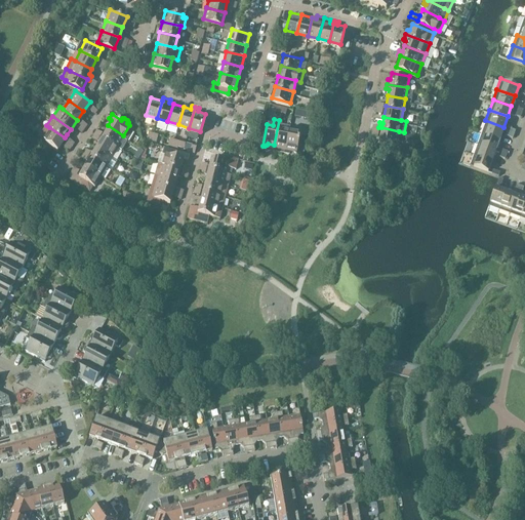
[(279,120),(274,148),(281,149),(282,146),(285,147),(288,128),(290,123),(279,120)]
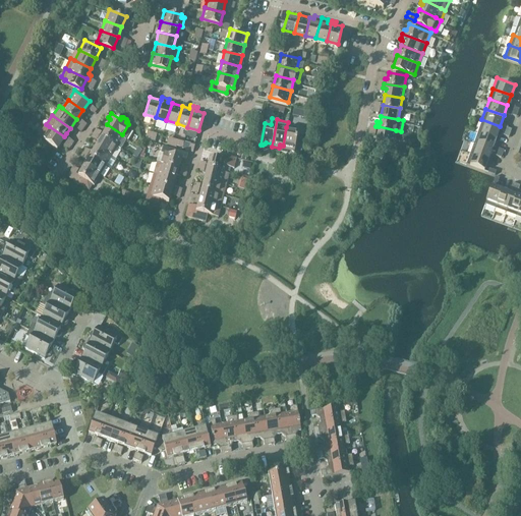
[(481,119),(477,129),(496,136),(500,126),(481,119)]
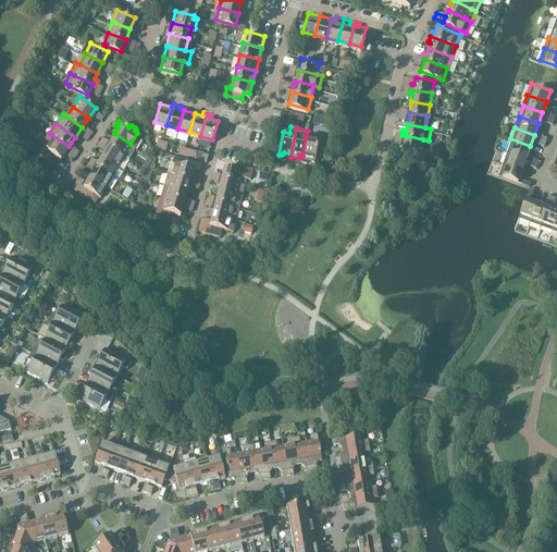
[(114,133),(108,144),(125,154),(131,144),(114,133)]
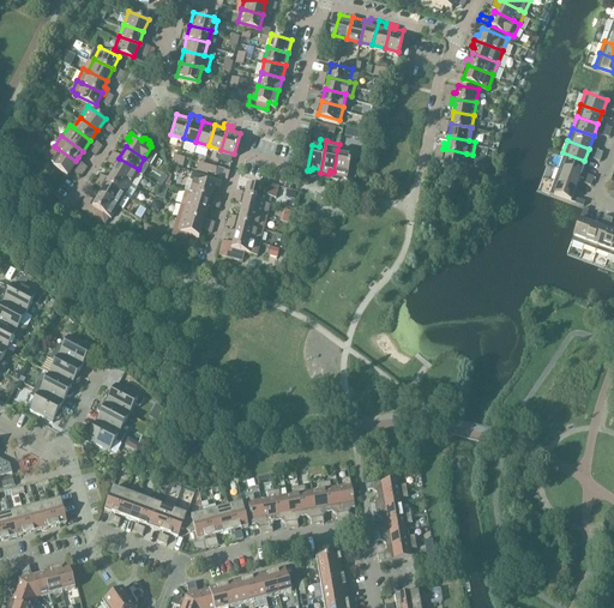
[(76,161),(58,149),(49,160),(67,173),(72,166),(76,161)]
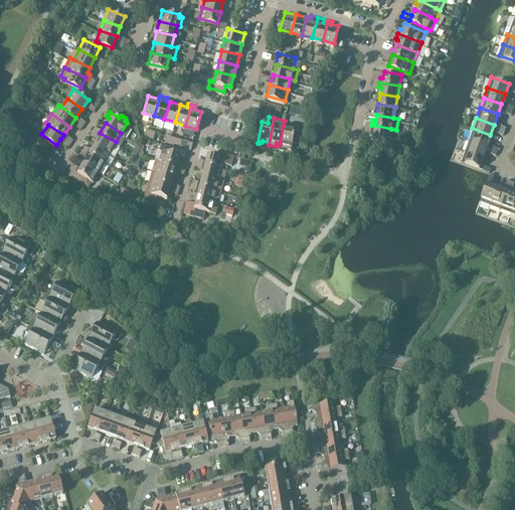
[(391,129),(374,125),(372,137),(389,140),(391,129)]
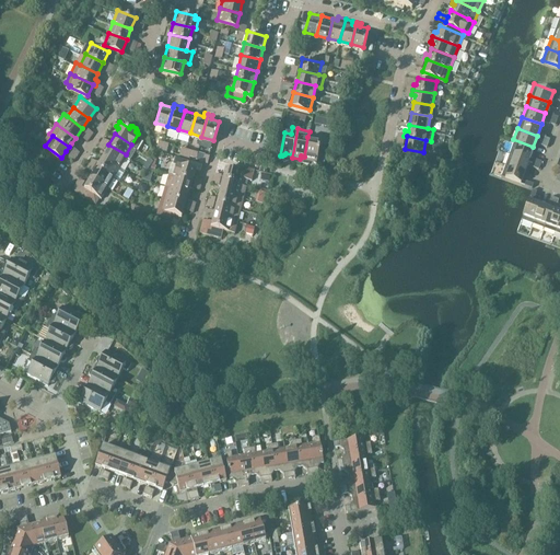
[(321,140),(307,137),(304,157),(304,160),(307,161),(308,158),(316,159),(321,140)]
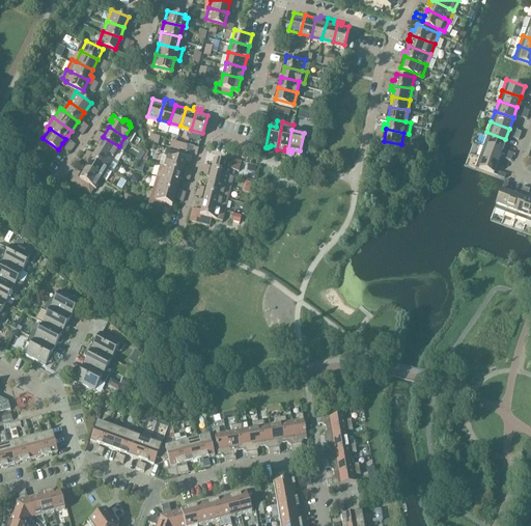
[(486,132),(483,142),(501,149),(505,139),(486,132)]
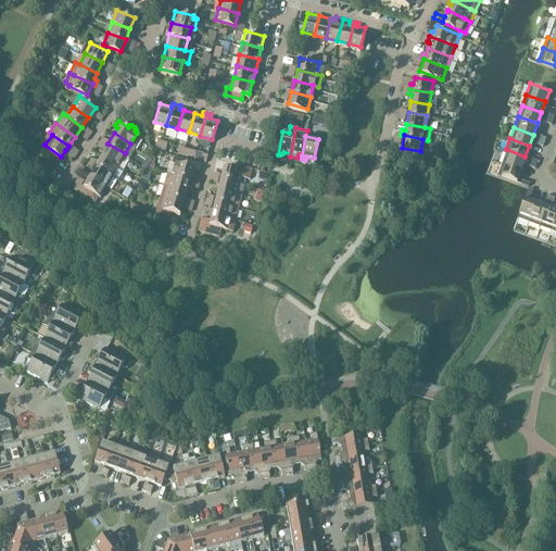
[(68,146),(76,151),(78,148),(71,142),(68,146)]
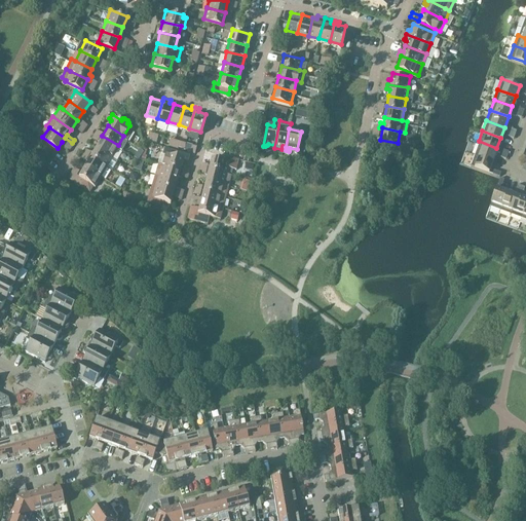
[(118,145),(102,136),(97,145),(112,154),(118,145)]
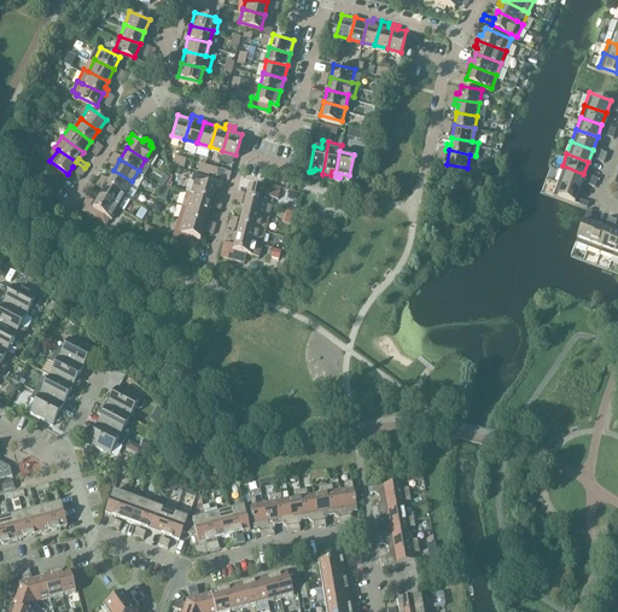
[(73,167),(81,173),(85,168),(76,162),(73,167)]
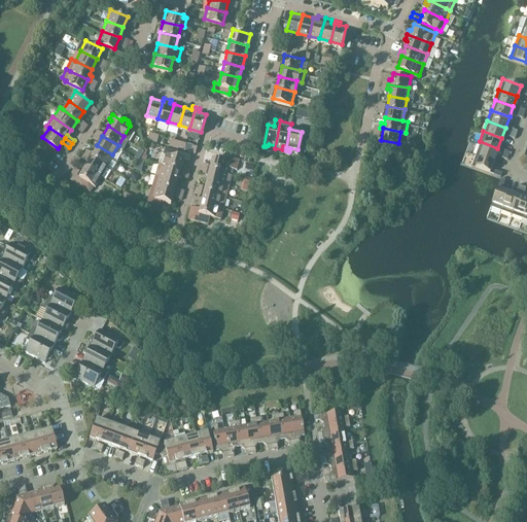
[(480,141),(476,151),(494,159),(497,148),(480,141)]
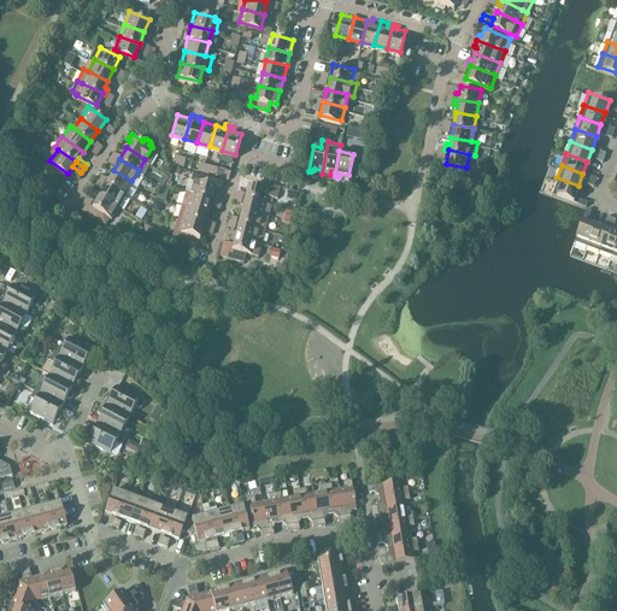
[(211,174),(193,169),(191,176),(209,181),(211,174)]
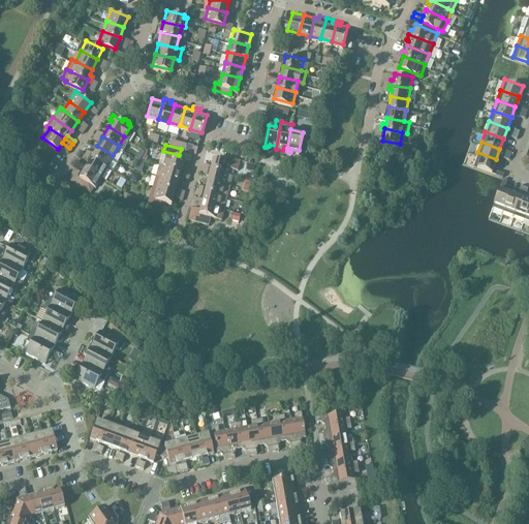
[(97,146),(91,155),(107,164),(113,155),(97,146)]
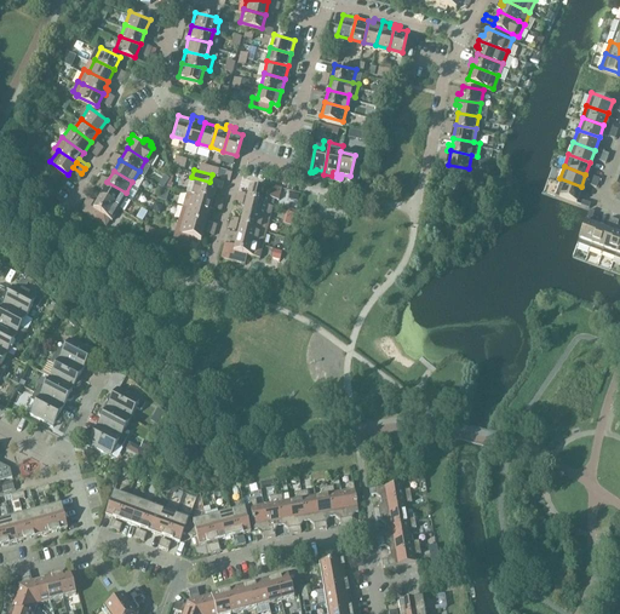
[(185,189),(187,190),(191,191),(223,200),(224,195),(214,191),(217,184),(210,182),(191,177),(190,177),(185,189)]
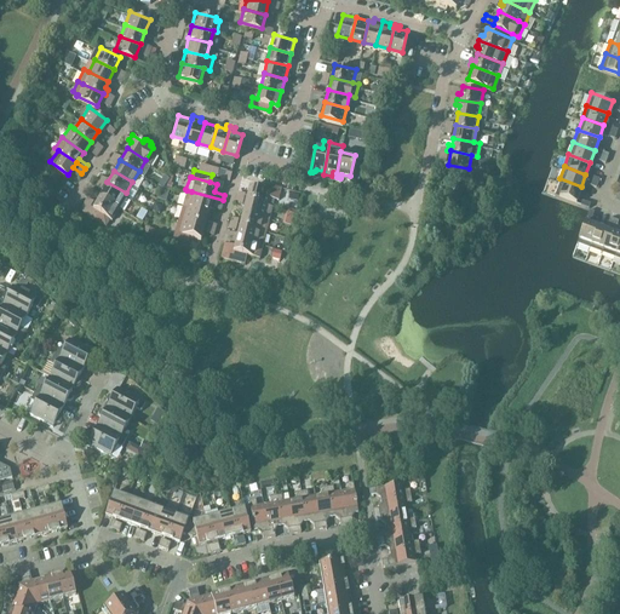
[(581,187),(560,178),(555,191),(577,200),(581,187)]
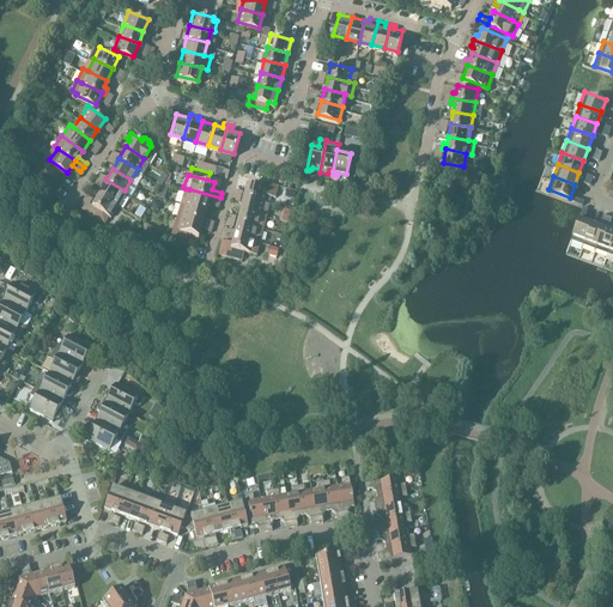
[(242,188),(241,193),(244,194),(265,199),(267,192),(274,193),(278,182),(263,178),(262,184),(247,181),(246,188),(242,188)]
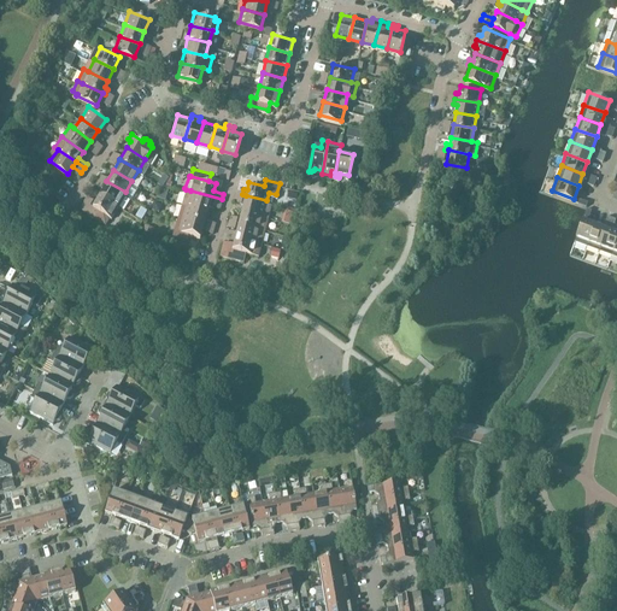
[(100,192),(118,204),(125,192),(106,181),(100,192)]
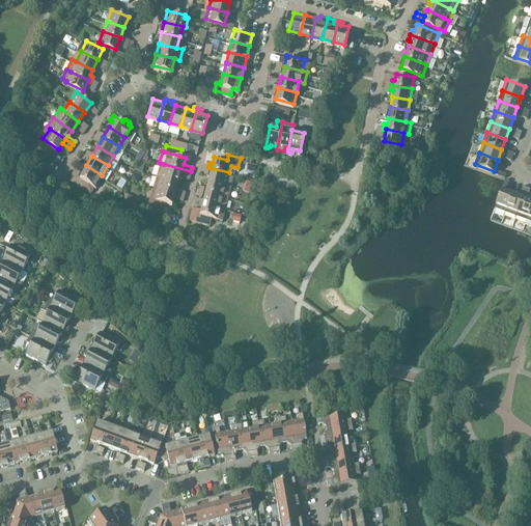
[(160,163),(157,173),(178,180),(180,174),(189,176),(191,171),(164,164),(160,163)]
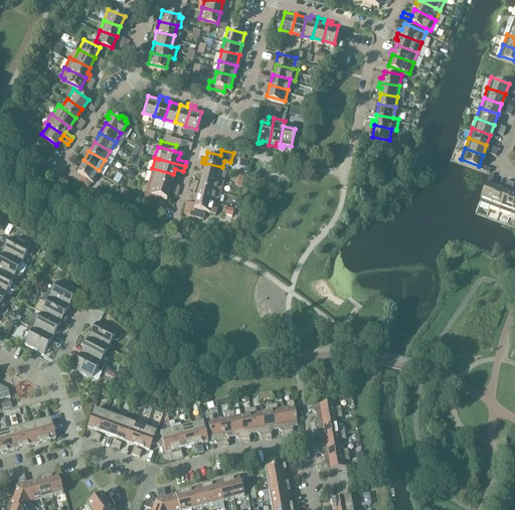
[(99,170),(83,160),(80,166),(72,161),(66,171),(88,184),(91,178),(93,179),(99,170)]
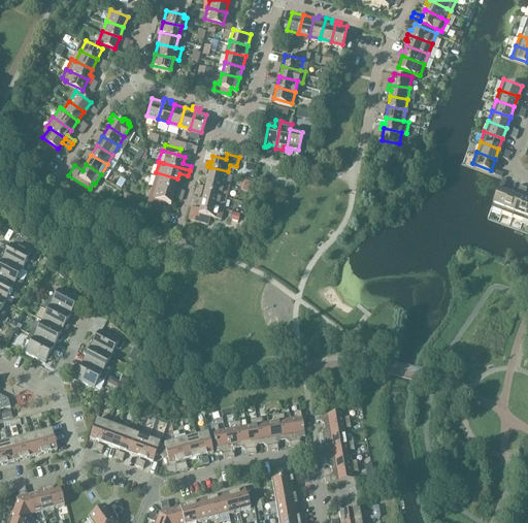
[(208,171),(207,177),(225,183),(228,171),(210,167),(207,166),(206,171),(208,171)]
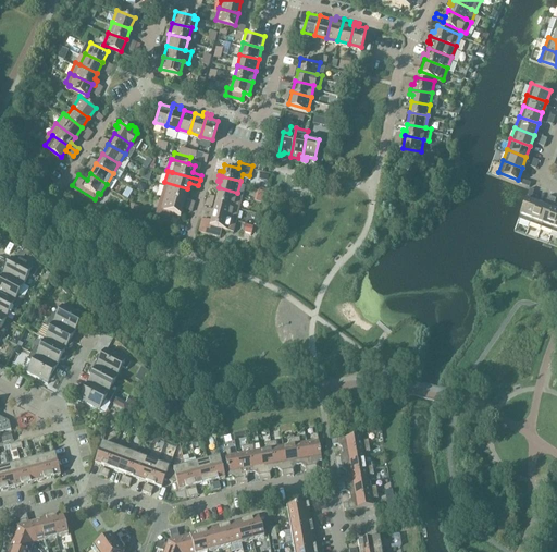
[(164,182),(161,193),(193,203),(195,198),(185,195),(187,188),(164,182)]
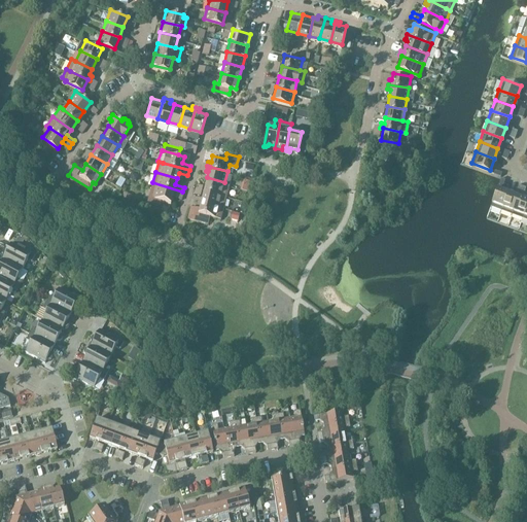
[(207,177),(204,188),(226,194),(229,183),(224,182),(207,177)]
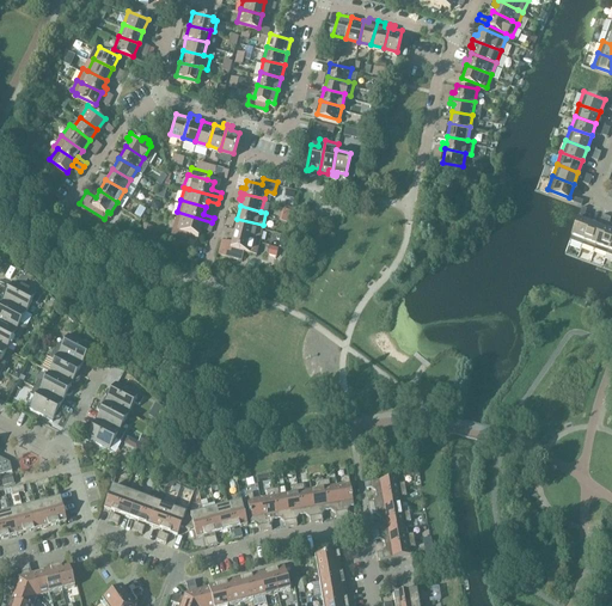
[(212,222),(177,212),(171,231),(185,236),(187,230),(199,233),(201,225),(210,228),(212,222)]
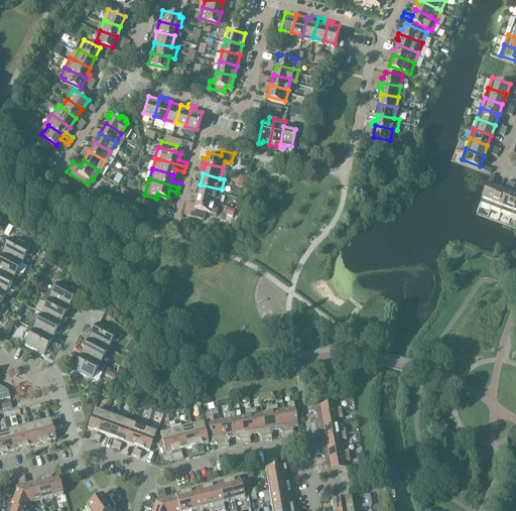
[(480,200),(491,204),(497,185),(487,181),(480,200)]
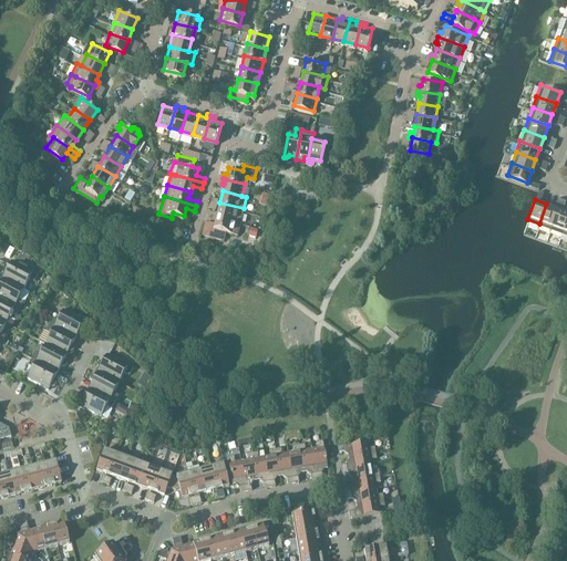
[(240,220),(244,208),(219,203),(217,214),(240,220)]
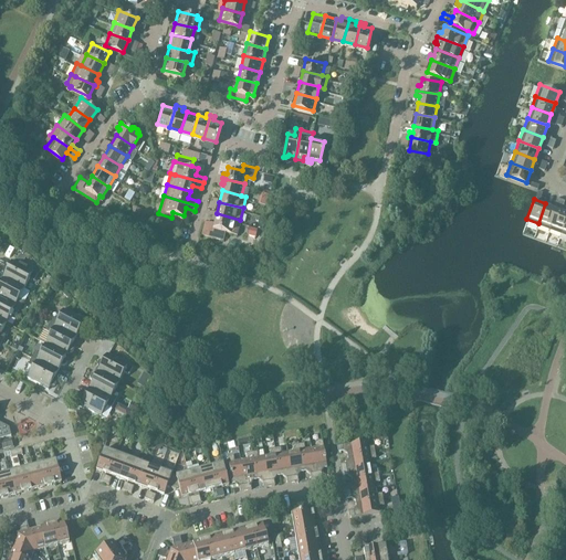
[(538,223),(549,226),(556,207),(545,203),(538,223)]
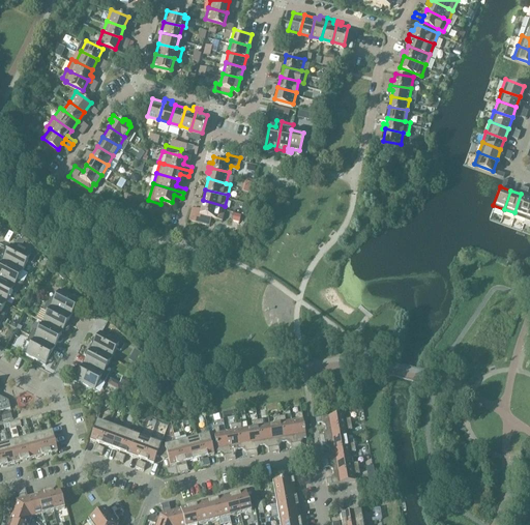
[(514,212),(525,216),(529,202),(529,197),(521,194),(514,212)]
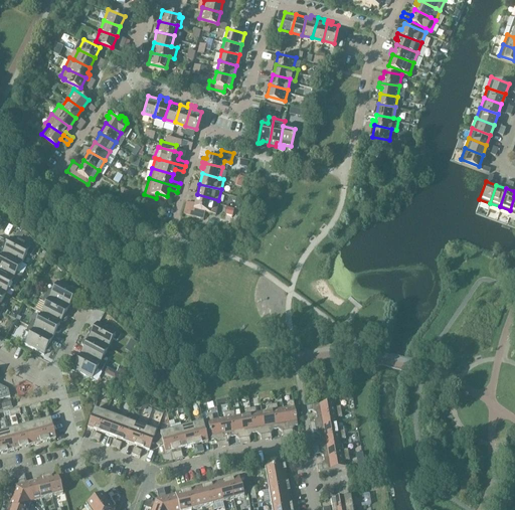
[(197,194),(195,201),(186,198),(184,210),(201,214),(203,208),(215,211),(218,200),(197,194)]
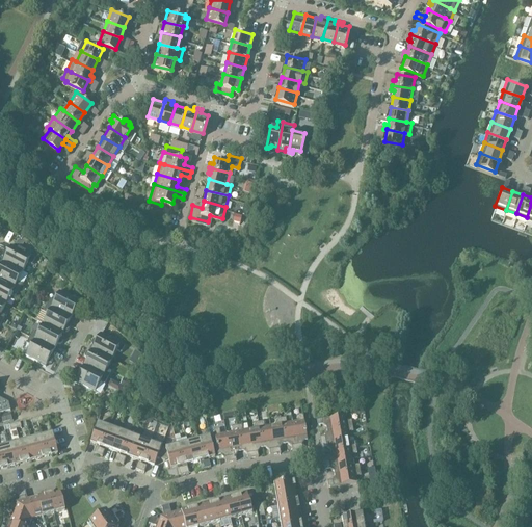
[(2,258),(23,268),(27,258),(32,261),(35,254),(11,241),(7,247),(5,247),(4,247),(2,249),(2,252),(2,254),(4,255),(2,258)]
